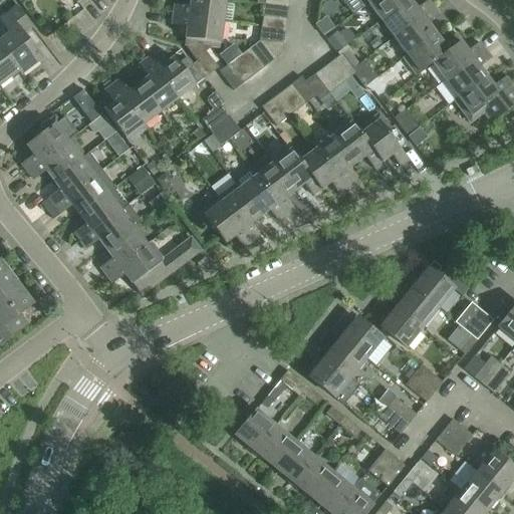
[(225,0),(223,0),(189,0),(189,7),(174,5),(173,15),(222,22),(225,0)]
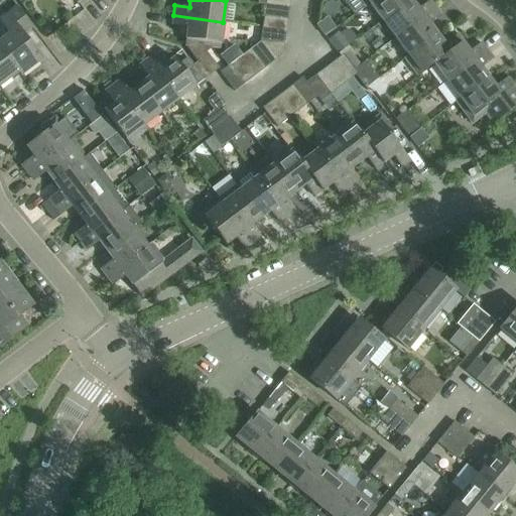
[(373,0),(369,3),(369,4),(382,20),(408,0),(373,0)]
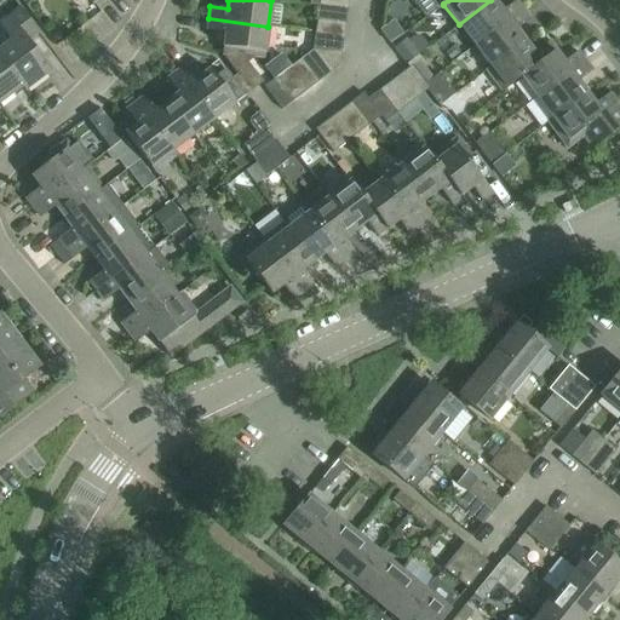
[(492,0),(491,0),(459,24),(475,46),(523,10),(516,0),(501,11),(492,0)]
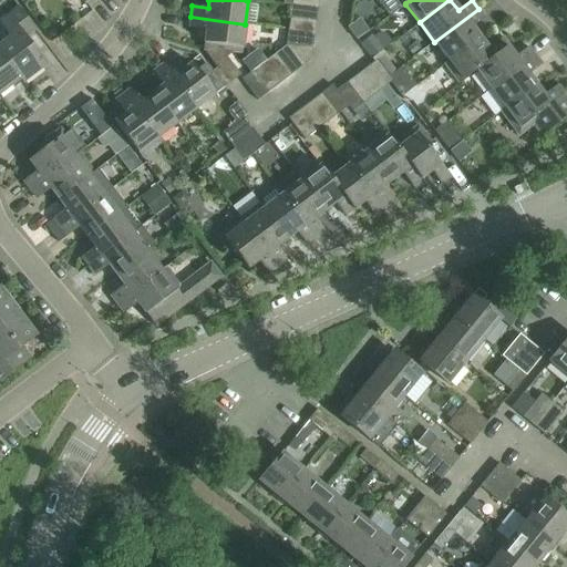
[(317,9),(291,4),(289,19),(316,22),(317,9)]
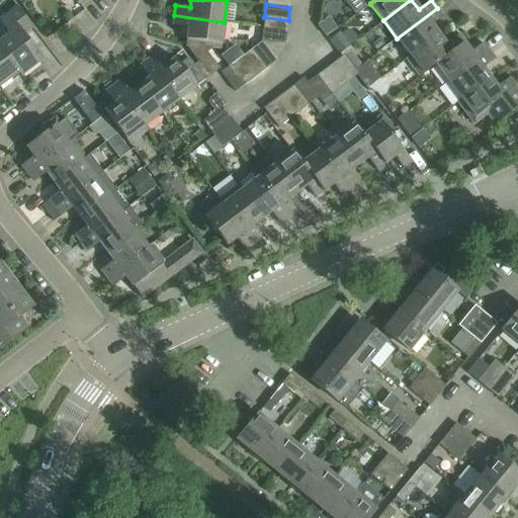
[(0,48),(18,72),(17,73),(20,76),(41,60),(22,34),(31,27),(16,6),(0,18),(0,22),(8,33),(0,39),(0,48)]
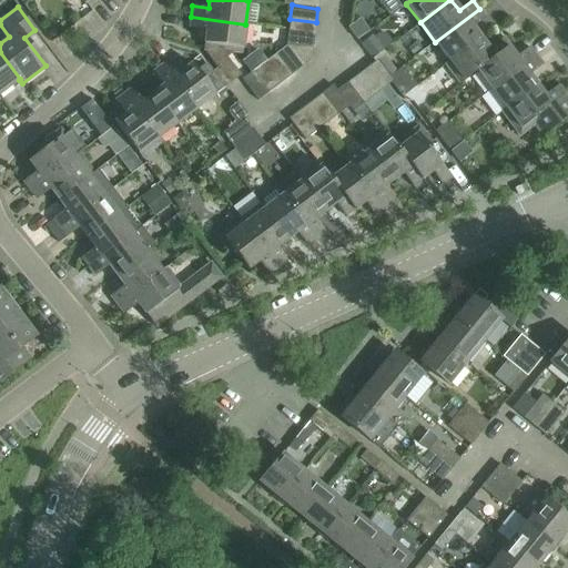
[(485,18),(479,9),(435,42),(448,61),(449,61),(479,38),(472,28),(485,18)]
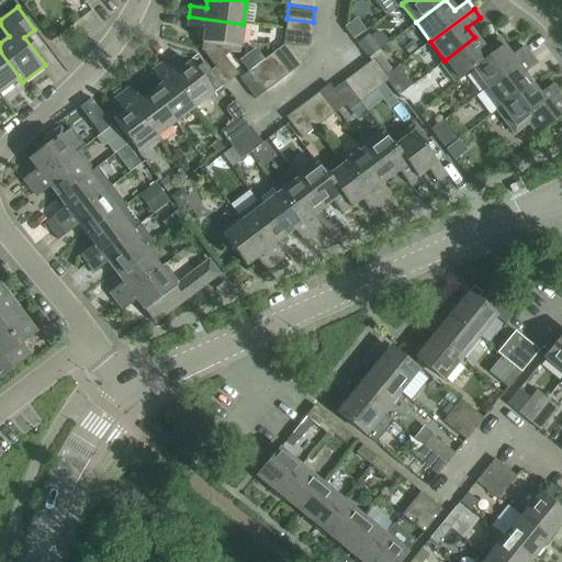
[(243,24),(189,17),(187,27),(203,30),(201,49),(226,83),(237,75),(224,57),(229,53),(238,54),(243,24)]
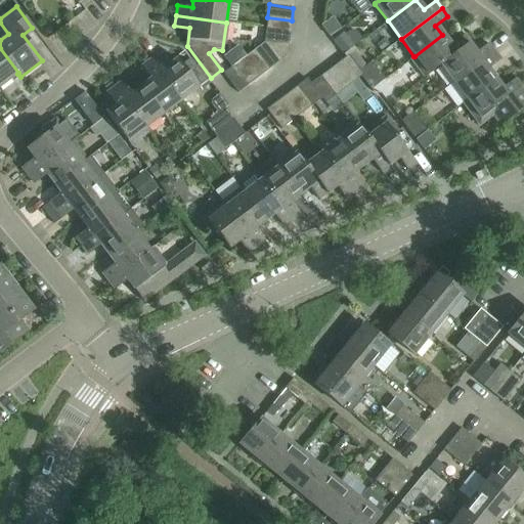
[(292,20),(267,17),(265,30),(290,33),(292,20)]
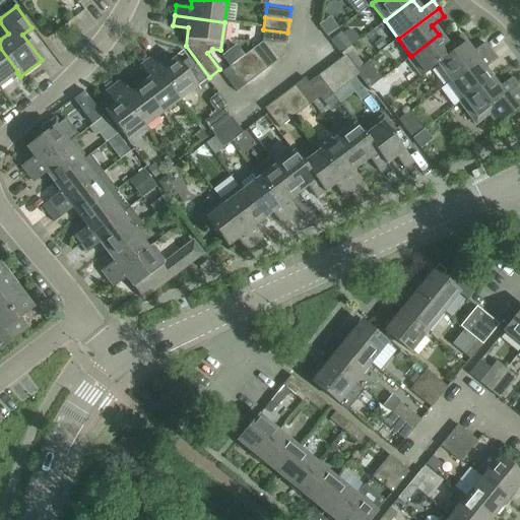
[(333,37),(340,48),(356,37),(349,25),(333,37)]
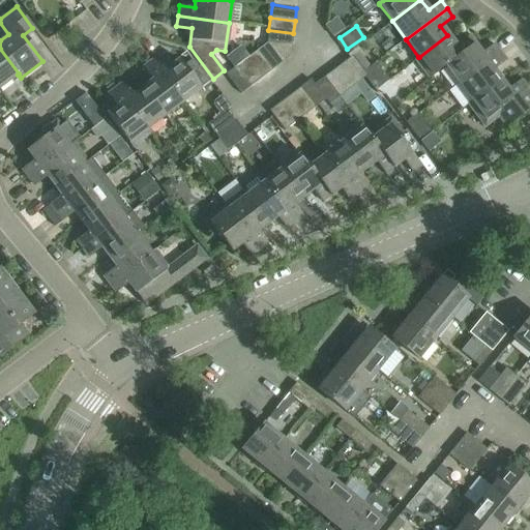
[(268,30),(266,43),(291,47),(293,33),(268,30)]
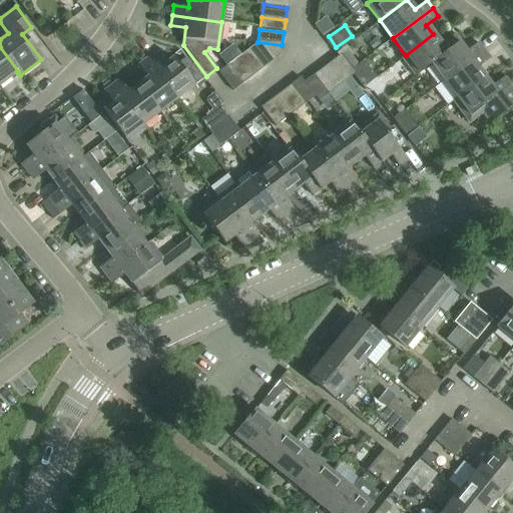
[(406,55),(405,55),(401,57),(415,76),(431,64),(431,63),(458,42),(453,35),(441,44),(433,34),(406,55)]
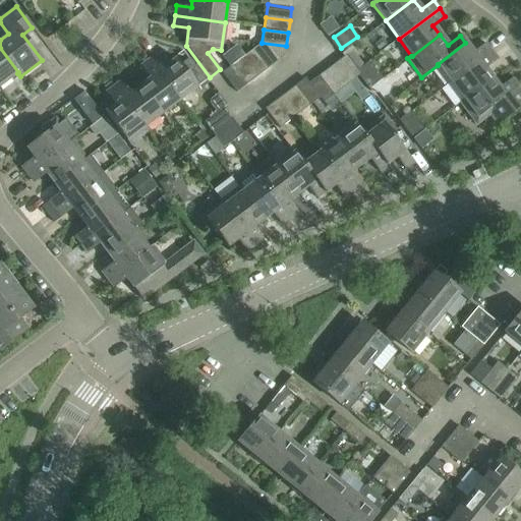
[(277,62),(262,43),(251,50),(267,69),(277,62)]
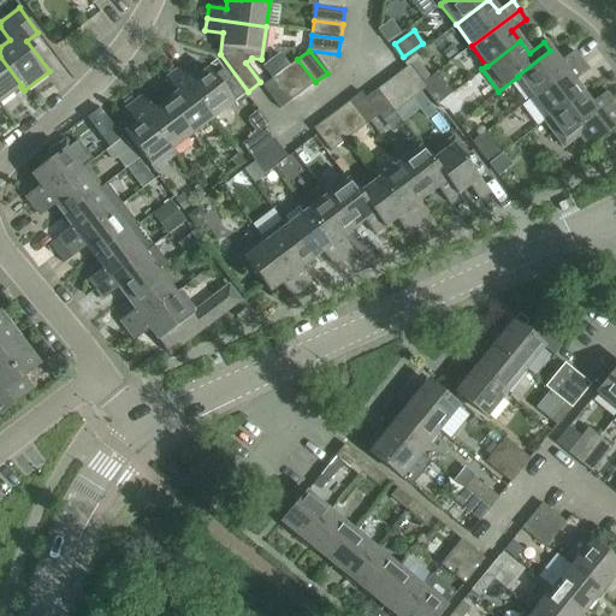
[(338,54),(309,51),(327,73),(337,66),(338,54)]
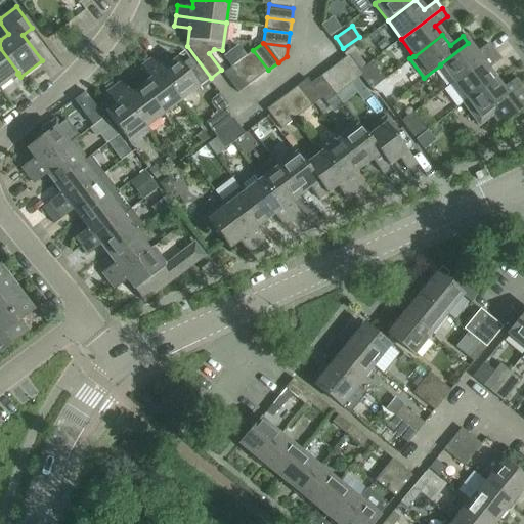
[(476,53),(468,43),(440,64),(440,66),(452,82),(493,51),(488,44),(476,53)]
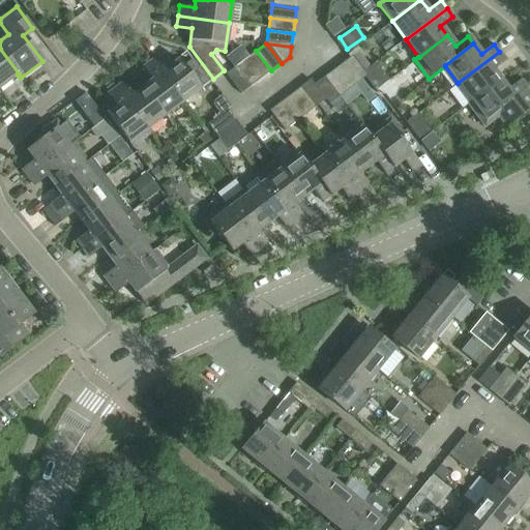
[(19,74),(0,49),(0,88),(18,75),(19,74)]
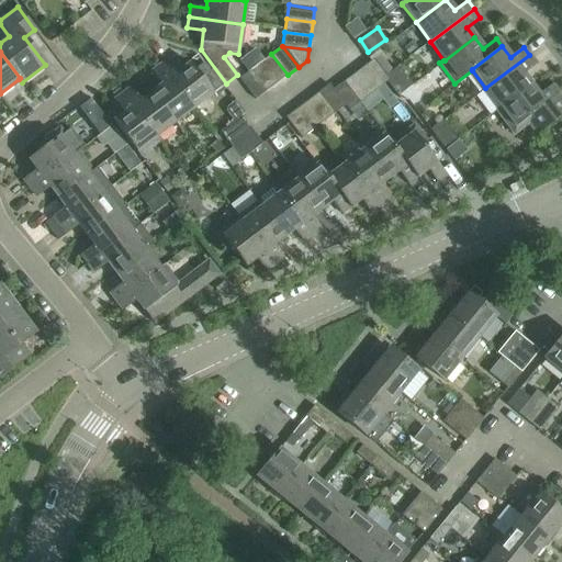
[(288,75),(271,54),(261,62),(277,83),(288,75)]
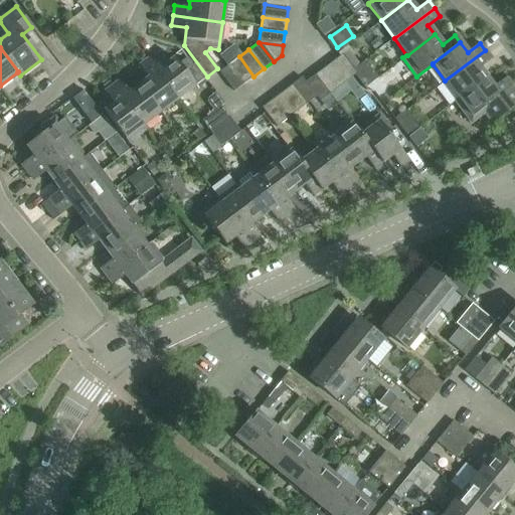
[(445,80),(458,98),(459,99),(486,77),(479,68),(491,59),(485,50),(445,80)]
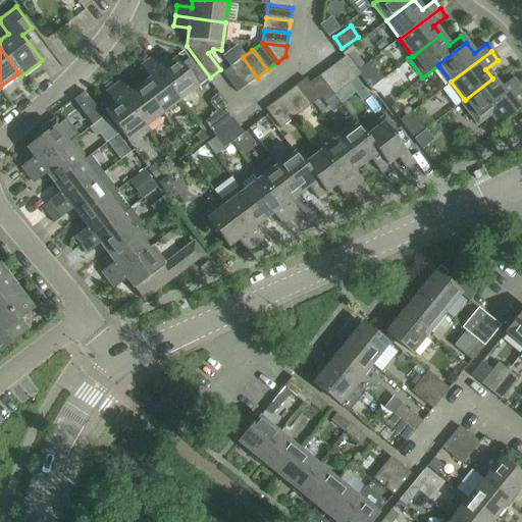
[(149,60),(179,101),(201,84),(191,69),(187,72),(175,58),(166,66),(157,54),(149,60)]
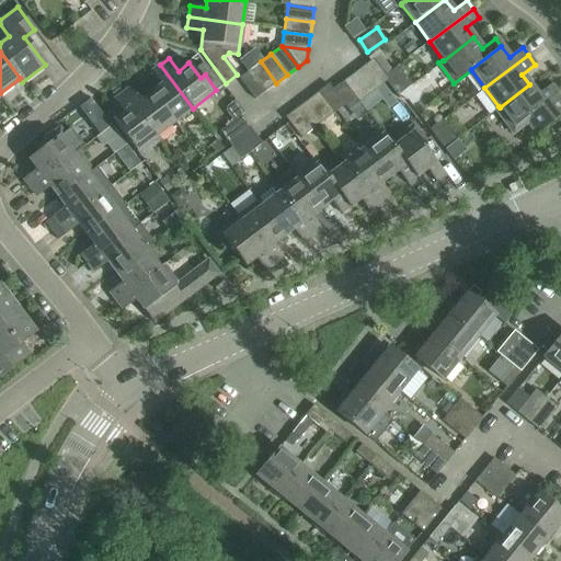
[(261,61),(249,70),(265,91),(276,83),(261,61)]
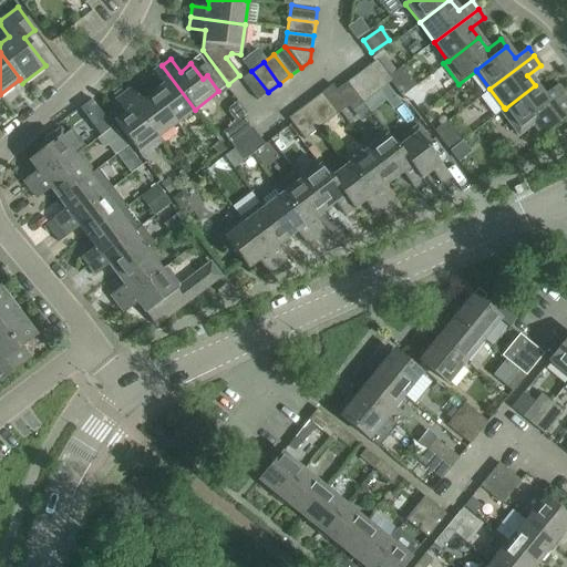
[(195,110),(162,65),(153,72),(163,85),(153,93),(175,124),(195,110)]
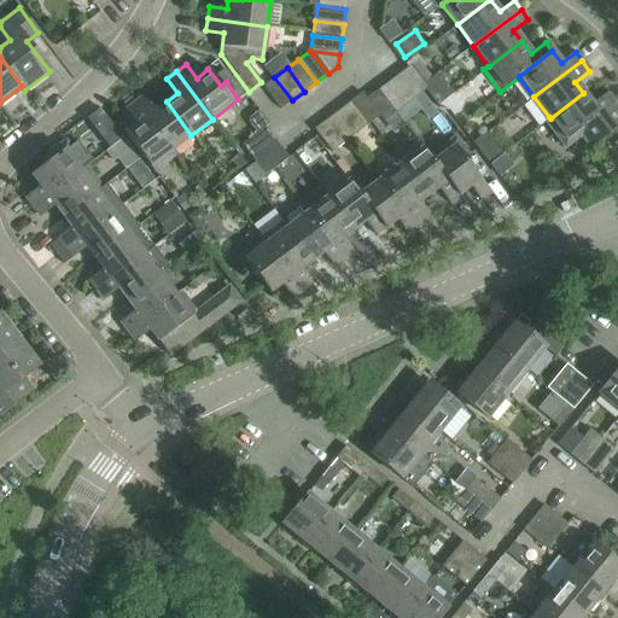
[(402,71),(390,81),(407,104),(412,100),(419,94),(402,71)]
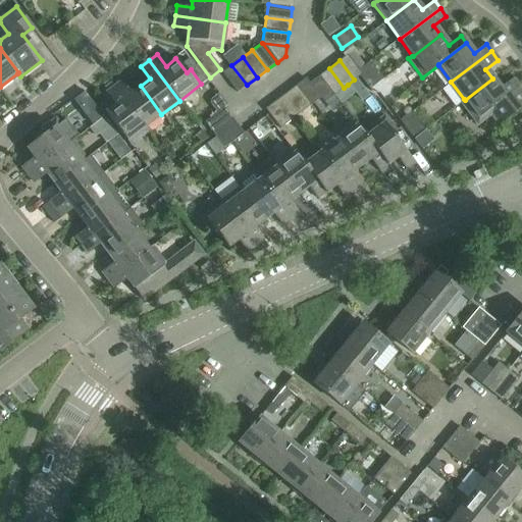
[(368,90),(369,90),(380,81),(367,63),(358,70),(361,74),(359,76),(366,87),(368,90)]
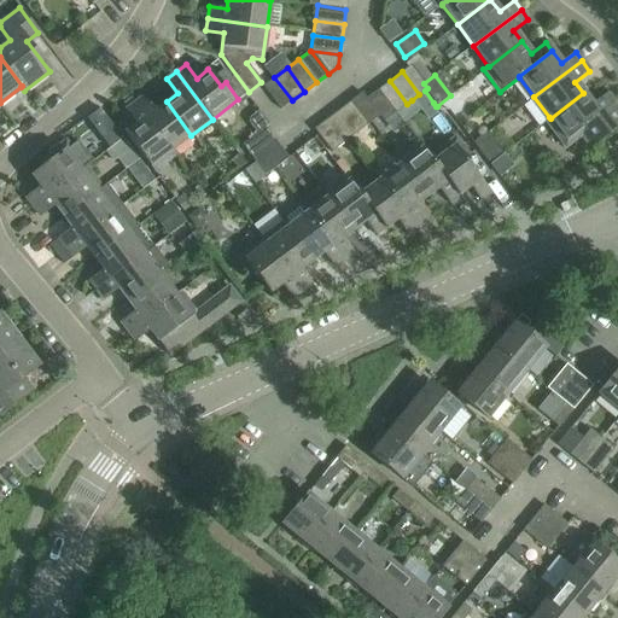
[(274,77),(263,87),(280,110),(292,100),(274,77)]
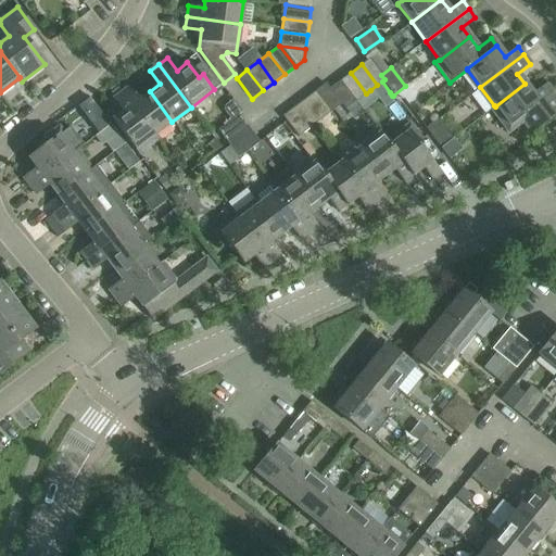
[(351,73),(340,80),(355,102),(366,93),(351,73)]
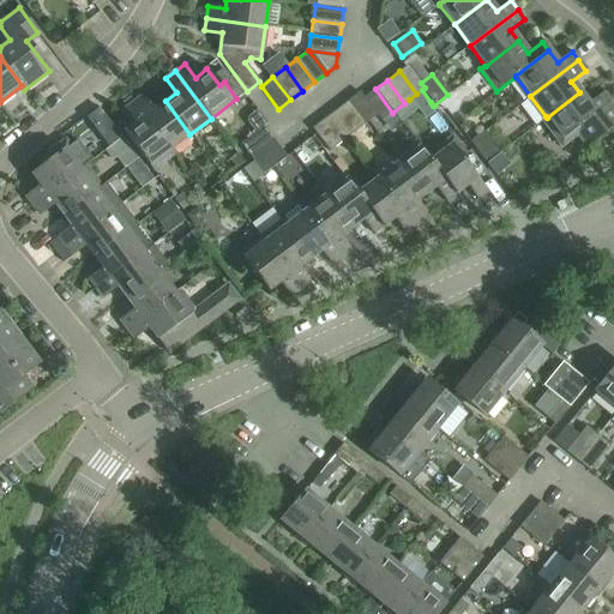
[(392,113),(375,89),(363,98),(377,115),(380,121),(392,113)]
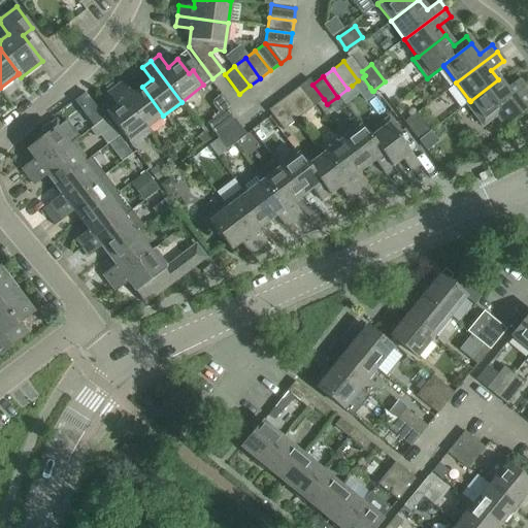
[(324,99),(312,85),(308,79),(298,88),(314,107),(324,99)]
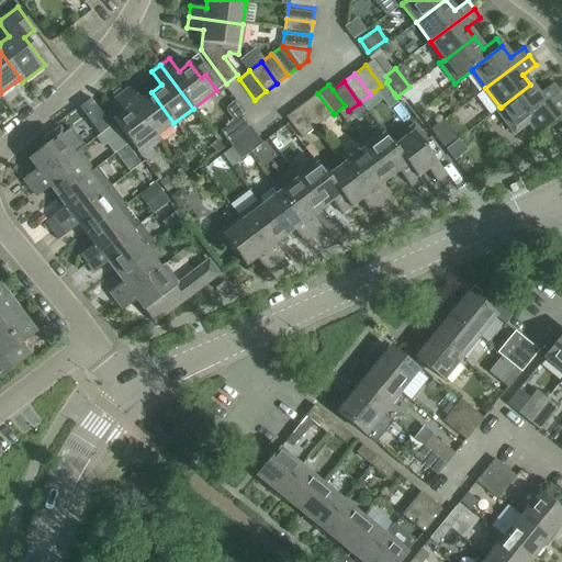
[(501,108),(499,107),(495,110),(514,135),(529,123),(538,134),(561,115),(561,104),(555,97),(559,94),(552,85),(539,94),(530,85),(501,108)]
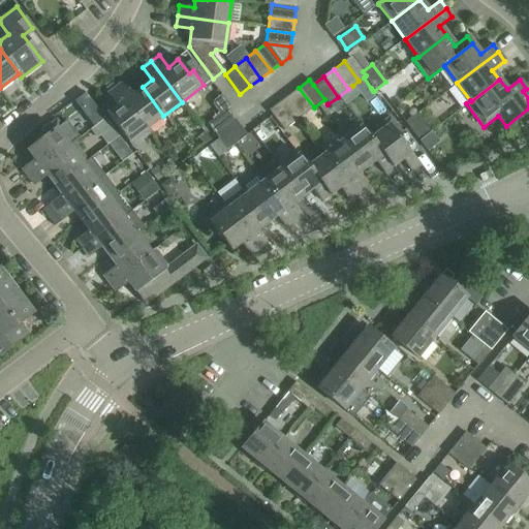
[(359,81),(352,86),(365,103),(372,98),(359,81)]
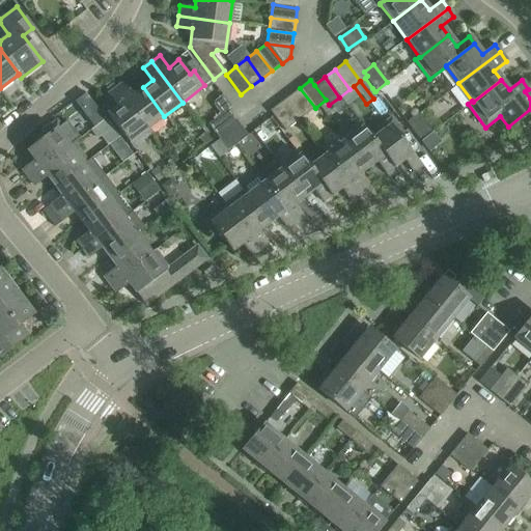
[(164,116),(143,87),(133,94),(123,82),(115,88),(146,130),(147,129),(164,116)]
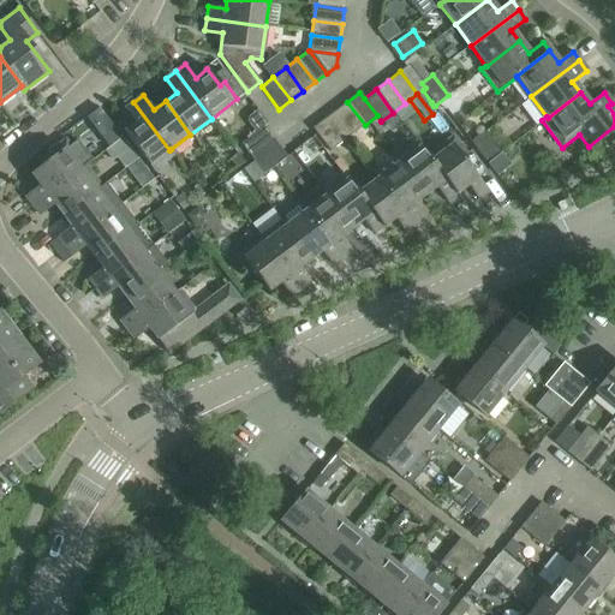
[(169,150),(133,102),(124,109),(136,124),(124,132),(153,171),(174,154),(171,149),(169,150)]
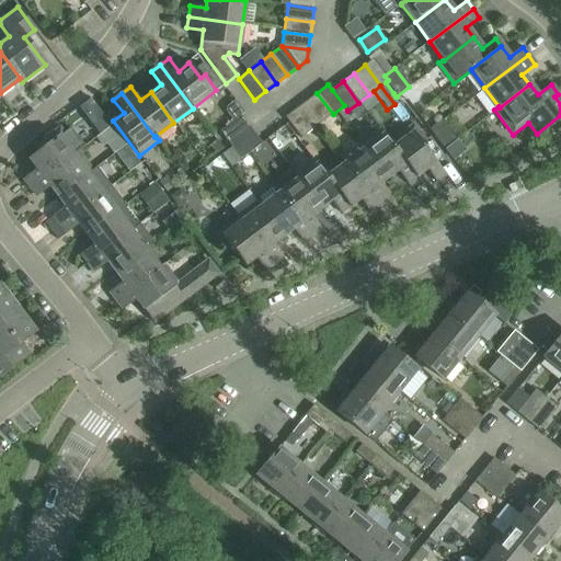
[(317,93),(307,101),(322,122),(333,114),(317,93)]
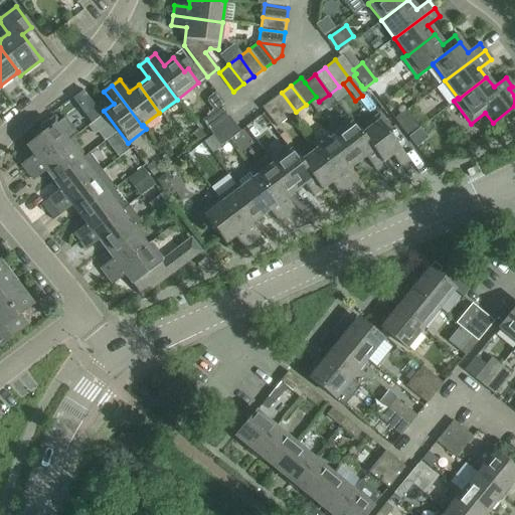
[(223,104),(213,90),(207,94),(218,109),(201,122),(209,132),(228,117),(220,107),(223,104)]
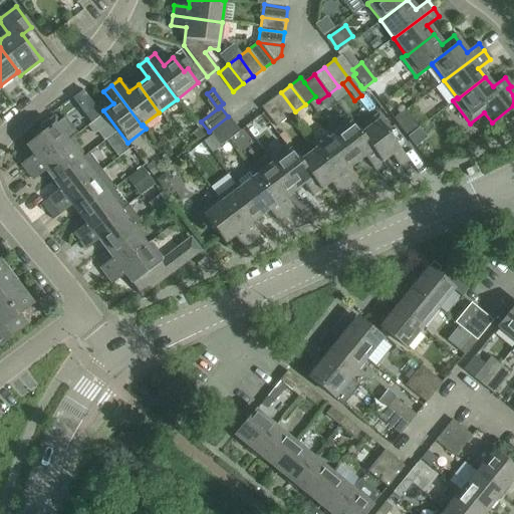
[(101,116),(81,91),(68,101),(87,126),(101,116)]
